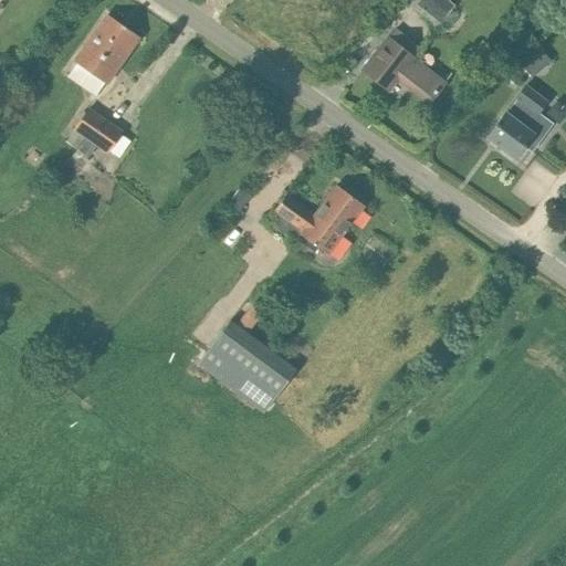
[(420,0),(412,10),(437,29),(437,28),(453,7),(448,2),(444,0),(420,0)]
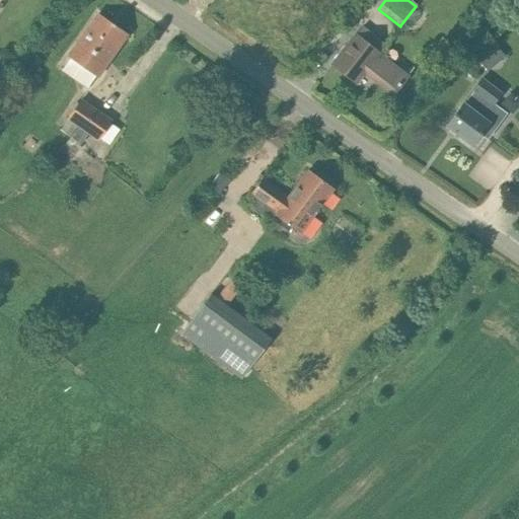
[(97,77),(129,34),(98,13),(68,56),(97,77)]
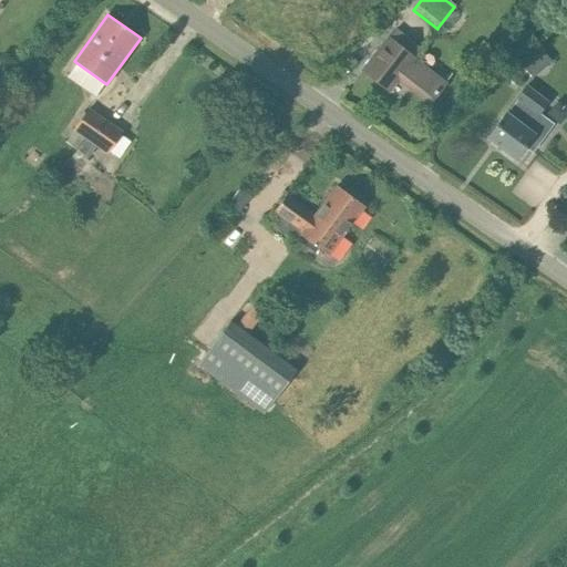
[(397,30),(364,71),(389,91),(400,78),(431,102),(444,84),(413,60),(421,50),(397,30)]
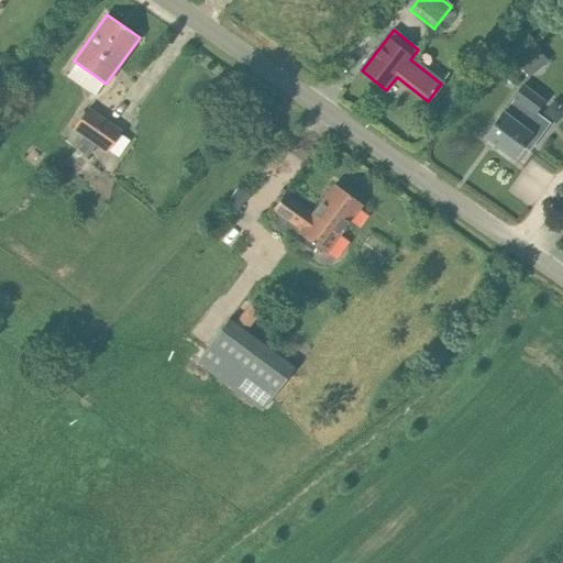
[(538,48),(519,65),(530,77),(549,61),(538,48)]
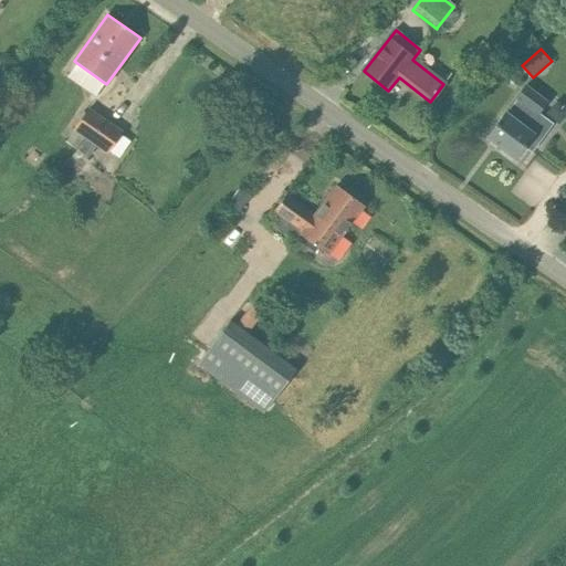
[(505,112),(486,137),(515,159),(524,147),(533,153),(554,124),(540,113),(548,102),(526,84),(515,98),(516,100),(506,113),(505,112)]
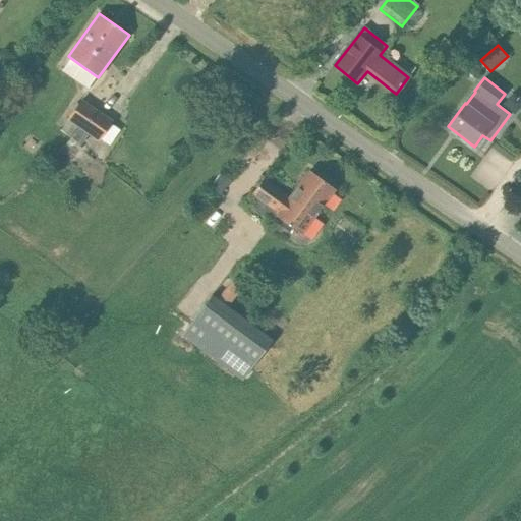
[(114,121),(82,99),(67,120),(99,142),(114,121)]
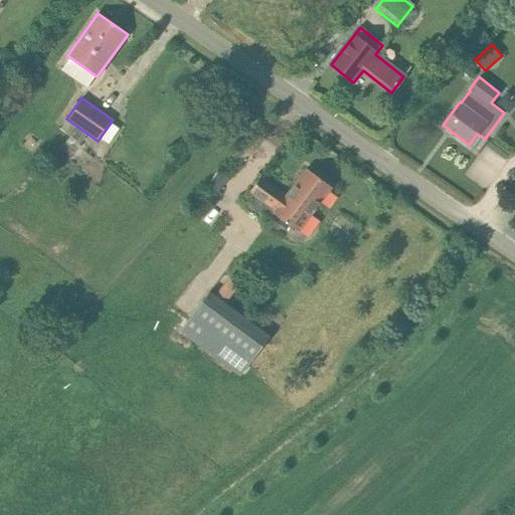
[(298,232),(332,186),(306,168),(287,194),(262,175),(248,192),(274,211),(273,213),(298,232)]
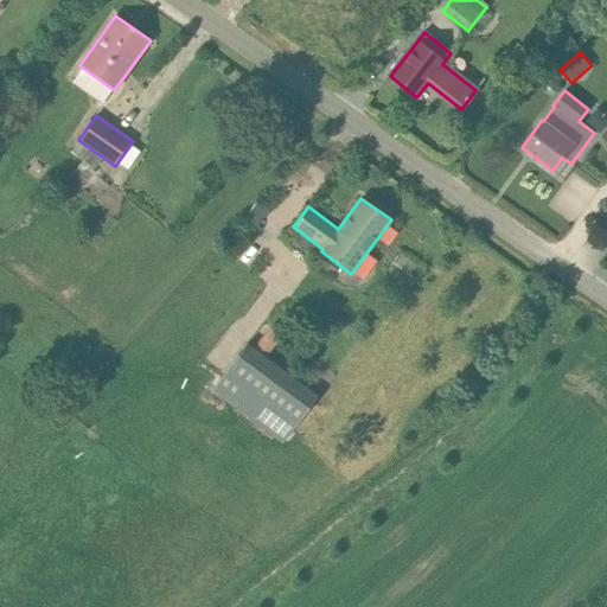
[(250,344),(217,390),(285,441),(319,396),(250,344)]
